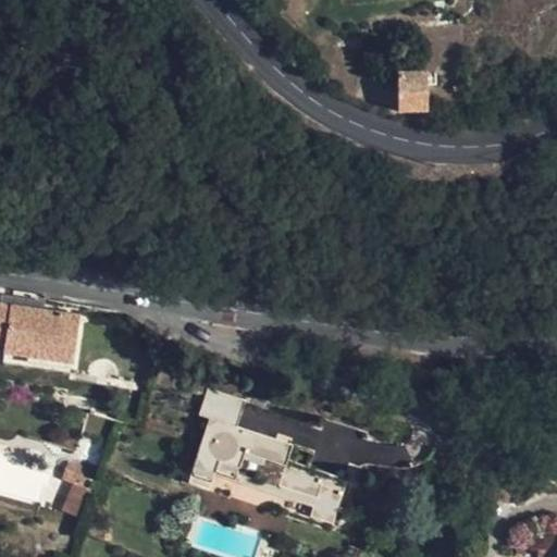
[(435,73),(397,74),(398,113),(428,113),(426,86),(435,86),(435,73)]
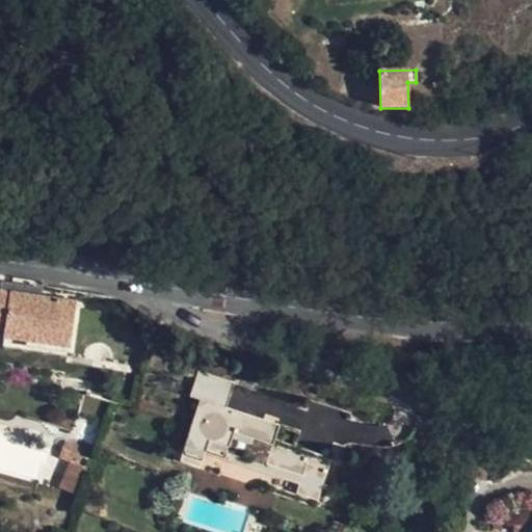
[(72,329),(77,300),(0,289),(0,320),(6,321),(5,335),(34,339),(36,326),(72,329)]
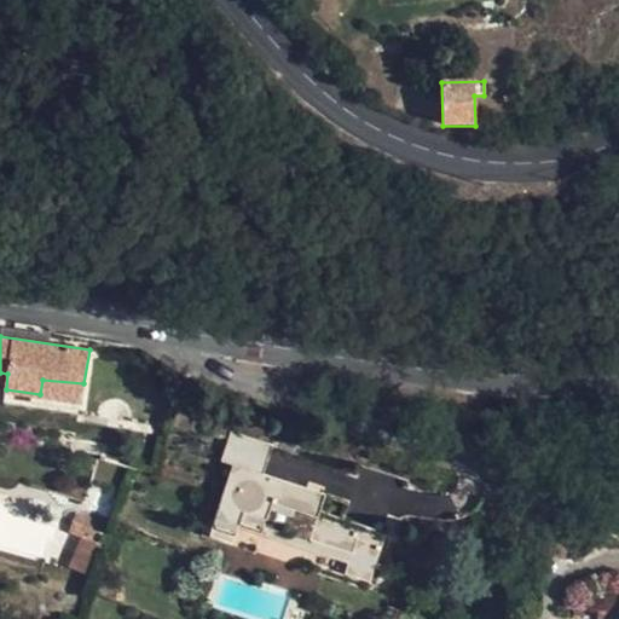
[(80,411),(84,383),(42,380),(40,394),(38,405),(80,411)]
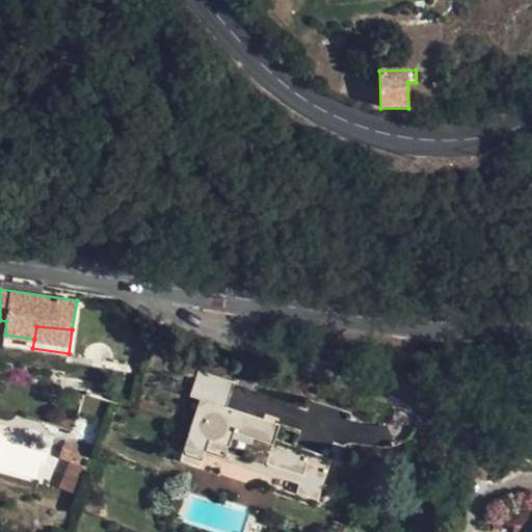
[(3,344),(32,348),(34,339),(5,335),(3,344)]
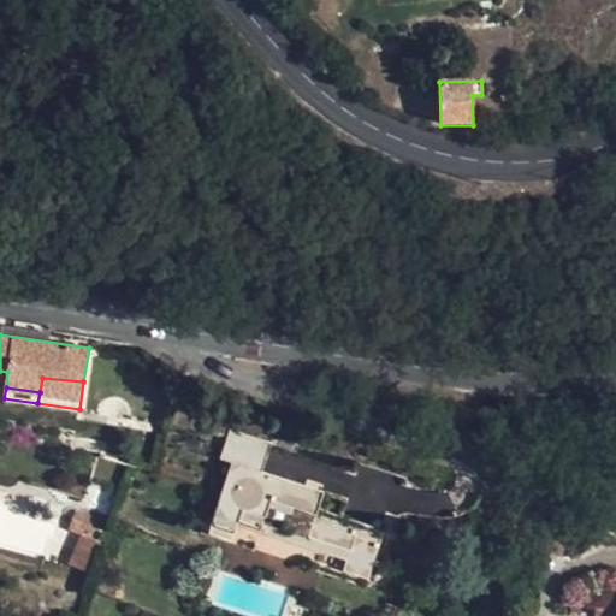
[(83,537),(90,515),(77,510),(71,531),(83,537)]
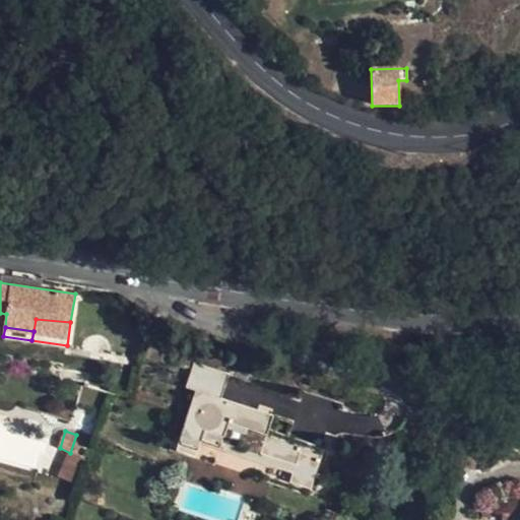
[(70,453),(90,461),(95,443),(76,435),(70,453)]
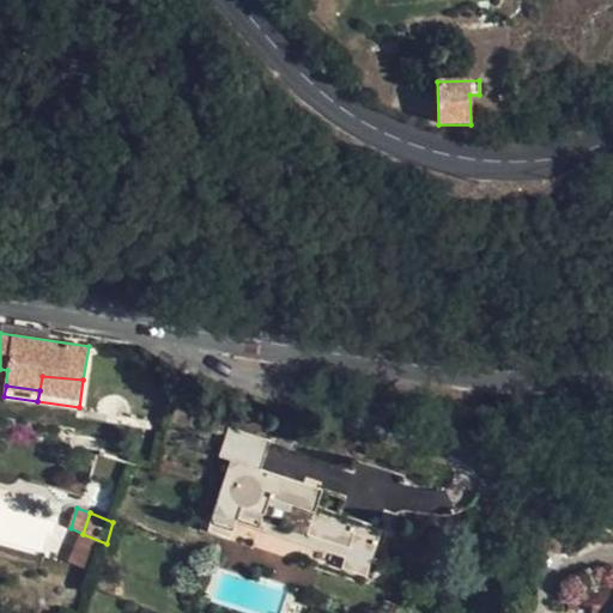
[(511,552),(510,581),(521,582),(522,553),(511,552)]
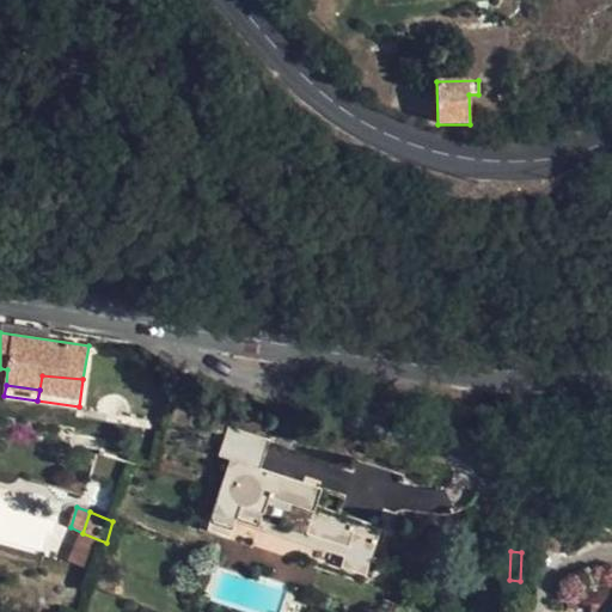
[(611,585),(593,585),(593,611),(611,611),(611,585)]
